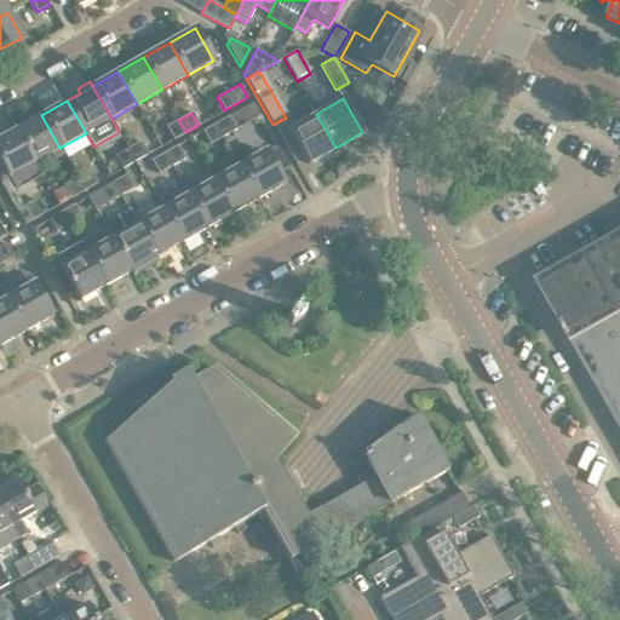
[(336,148),(316,114),(290,130),(309,164),(336,148)]
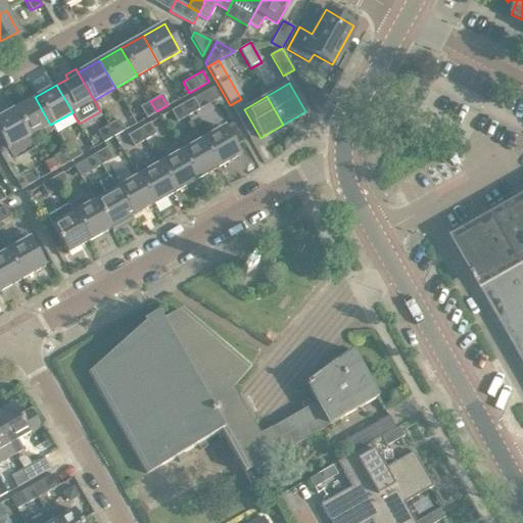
[(50,125),(35,97),(13,109),(29,137),(43,129),(46,134),(53,130),(50,125)]
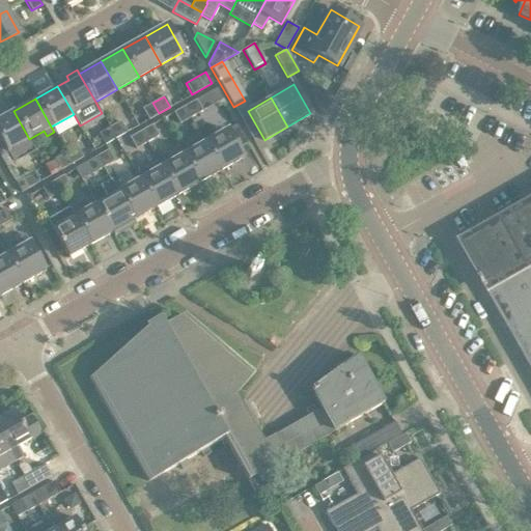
[(190,117),(201,111),(195,100),(184,106),(190,117)]
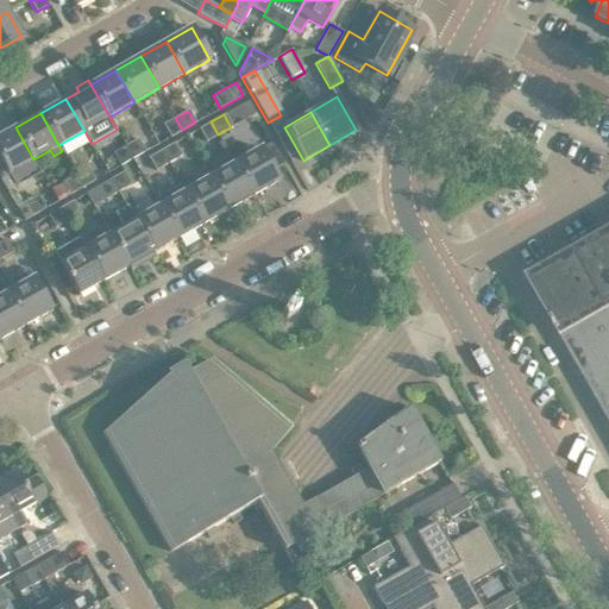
[(169,137),(182,130),(175,118),(162,125),(169,137)]
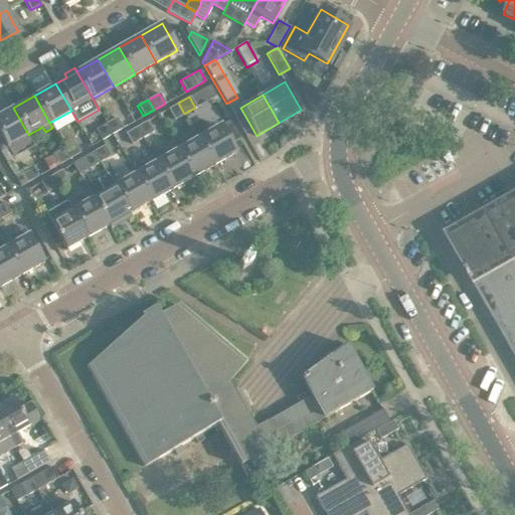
[(174,120),(184,114),(178,103),(168,109),(174,120)]
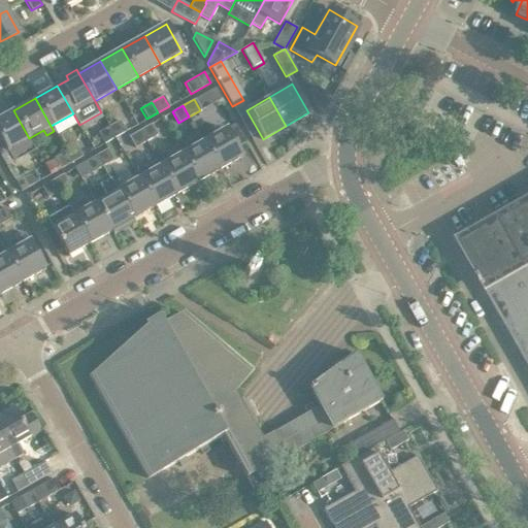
[(29,138),(13,110),(0,118),(0,137),(7,151),(29,138)]
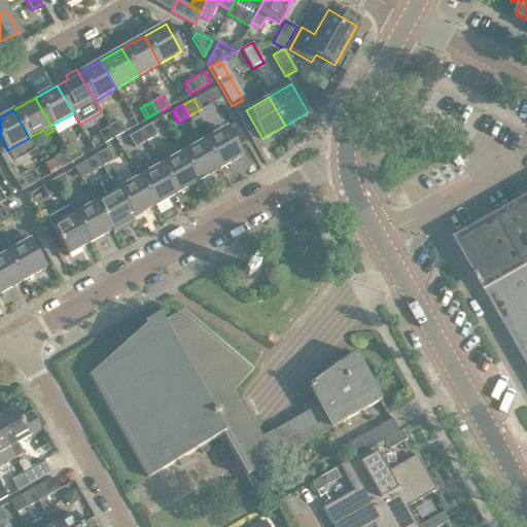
[(113,137),(125,131),(118,120),(108,127),(113,137)]
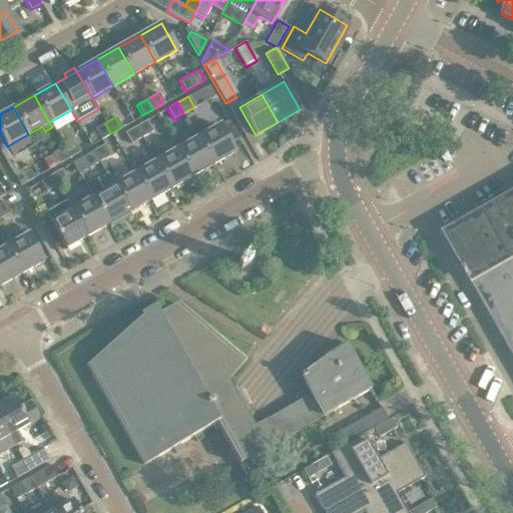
[(141,137),(152,131),(146,120),(135,126),(141,137)]
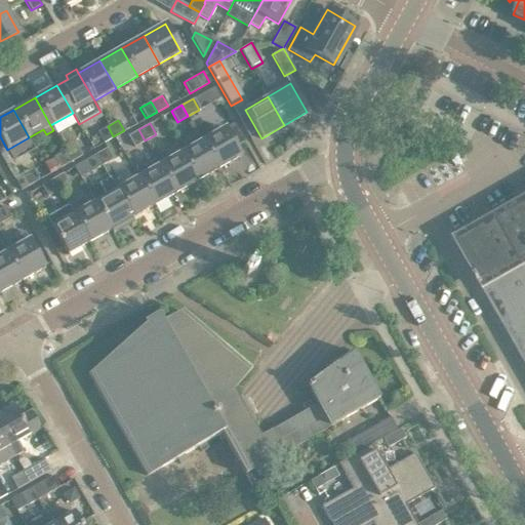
[(103,143),(113,136),(108,126),(96,132),(103,143)]
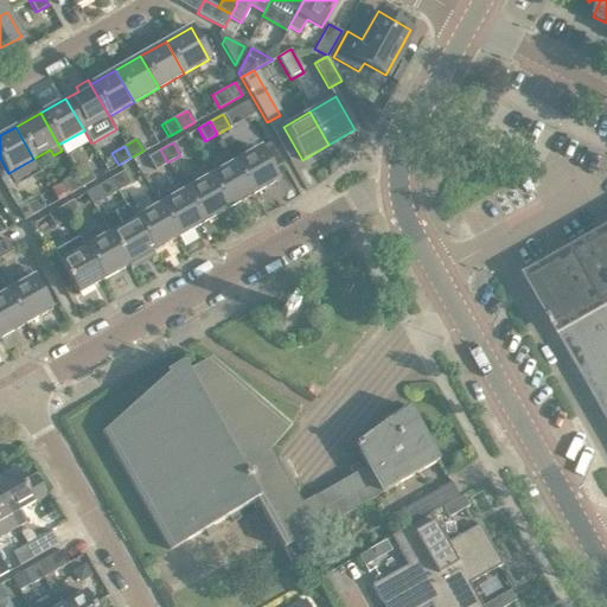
[(235,163),(253,193),(276,180),(278,180),(259,148),(235,163)]
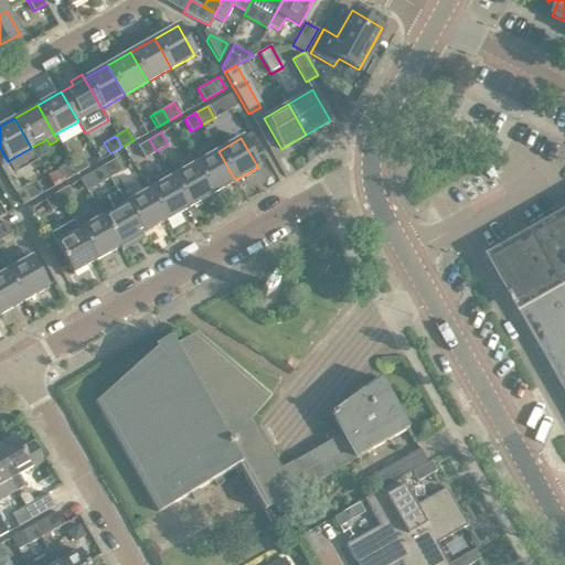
[(144,158),(156,151),(149,139),(137,147),(144,158)]
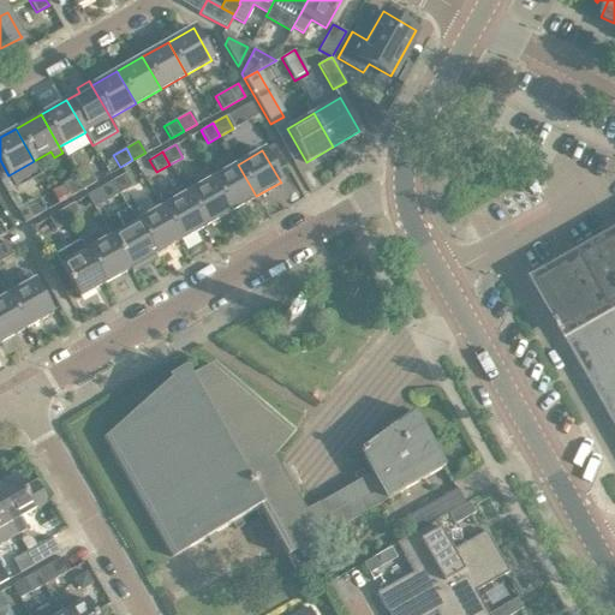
[(231,210),(256,196),(238,165),(212,179),(231,210)]
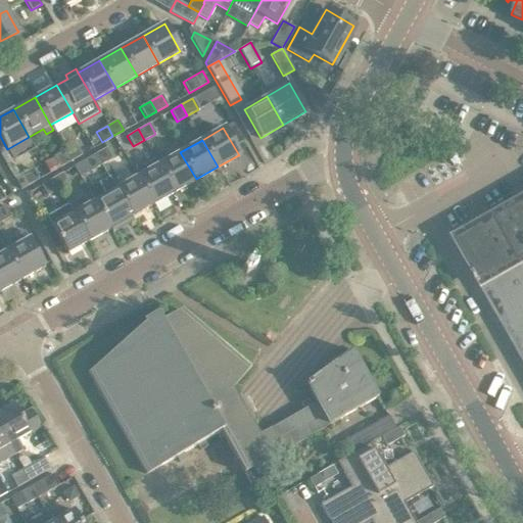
[(174,191),(196,179),(180,152),(174,142),(164,147),(171,158),(158,164),(174,191)]
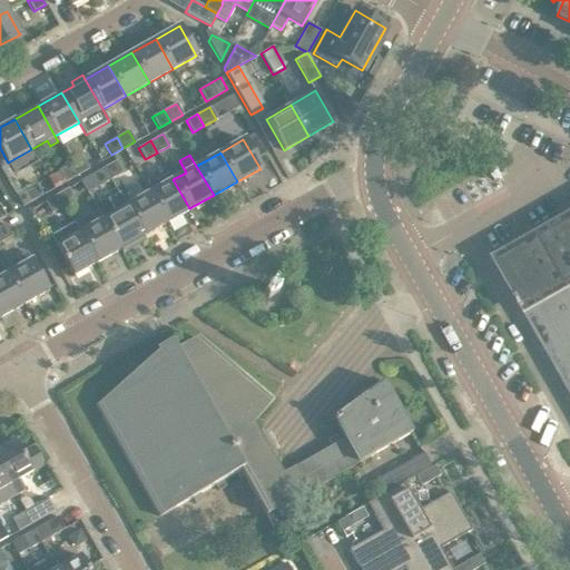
[(76,176),(88,168),(81,157),(69,164),(76,176)]
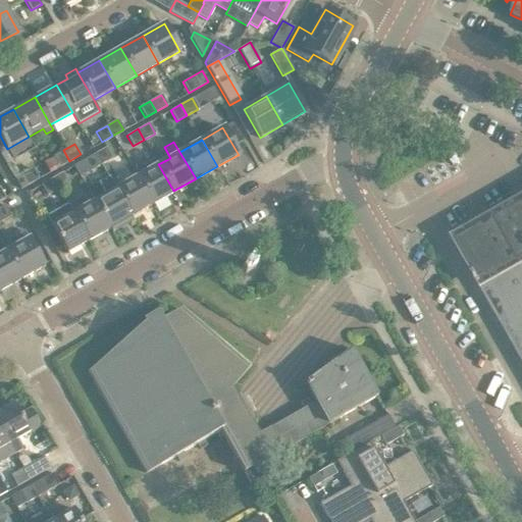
[(100,164),(111,158),(105,148),(94,154),(100,164)]
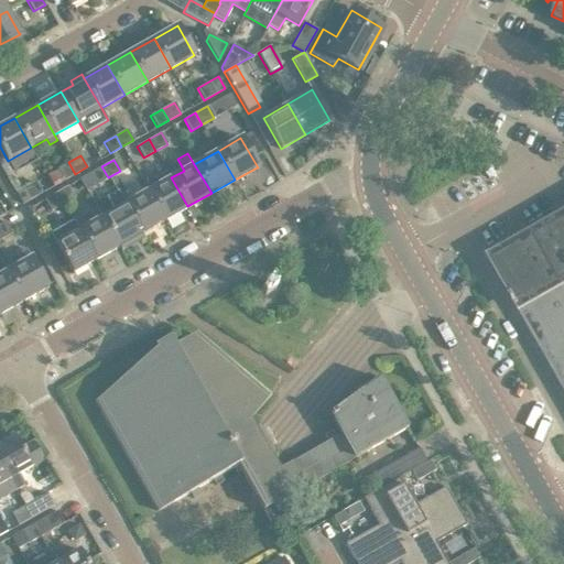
[(52,186),(63,181),(75,174),(68,162),(45,175),(52,186)]
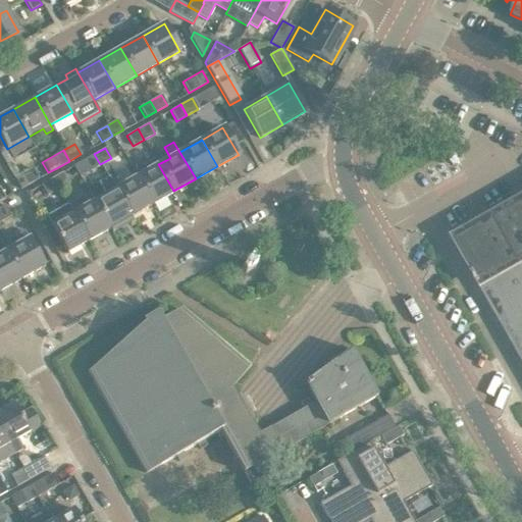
[(90,170),(100,164),(94,154),(84,160),(90,170)]
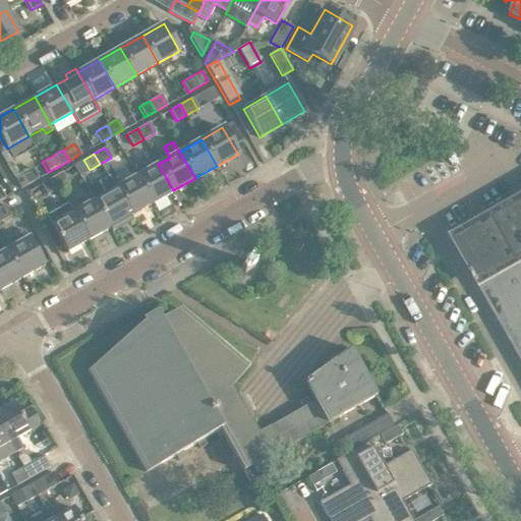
[(152,203),(173,190),(158,164),(136,176),(152,203)]
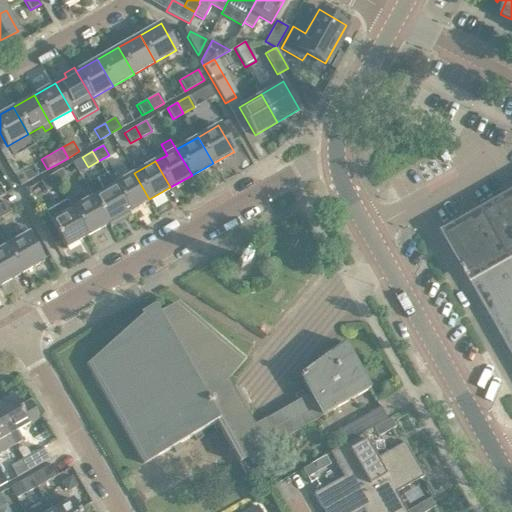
[(26,181),(37,175),(31,165),(20,171),(26,181)]
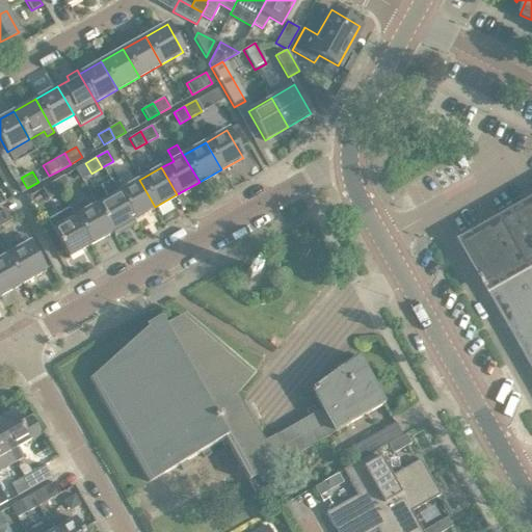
[(58,192),(70,186),(62,176),(52,182),(58,192)]
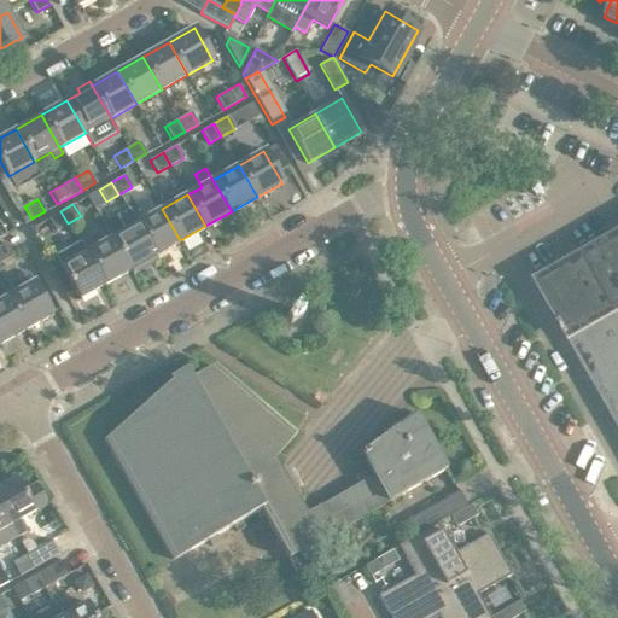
[(129,270),(155,255),(136,223),(129,209),(117,216),(124,231),(111,238),(129,270)]
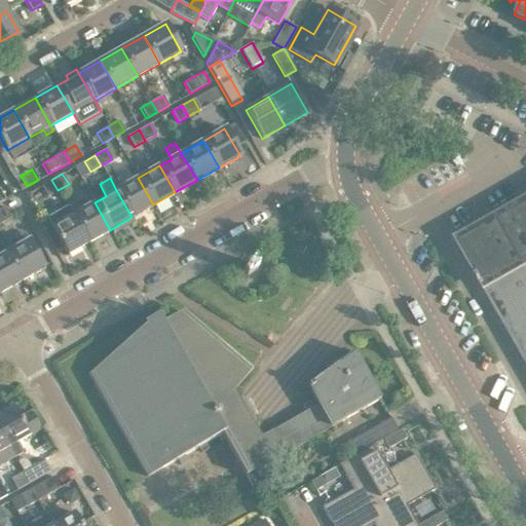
[(153,204),(138,178),(116,190),(132,217),(153,204)]
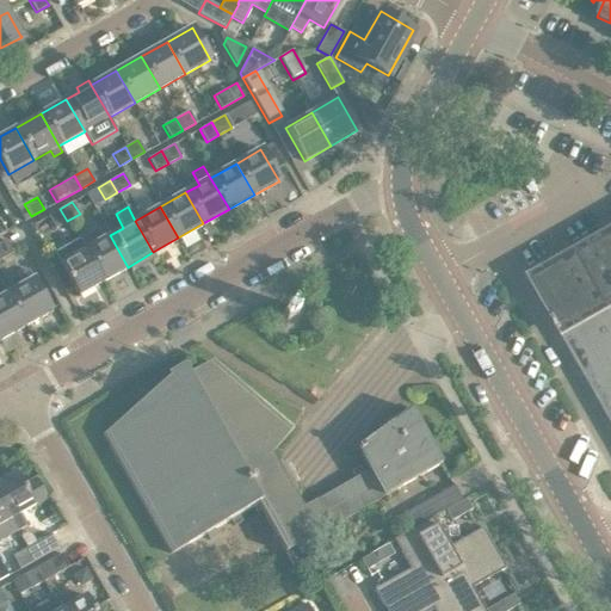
[(55,228),(67,221),(60,209),(48,216),(55,228)]
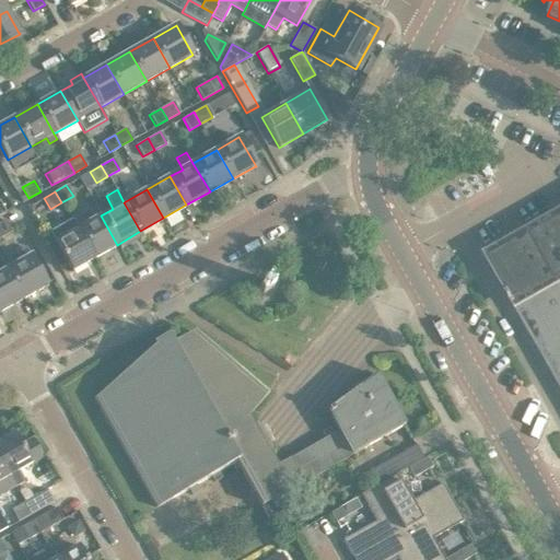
[(487,259),(505,292),(504,293),(511,305),(513,304),(559,386),(559,209),(482,254),(486,260),(487,259)]
